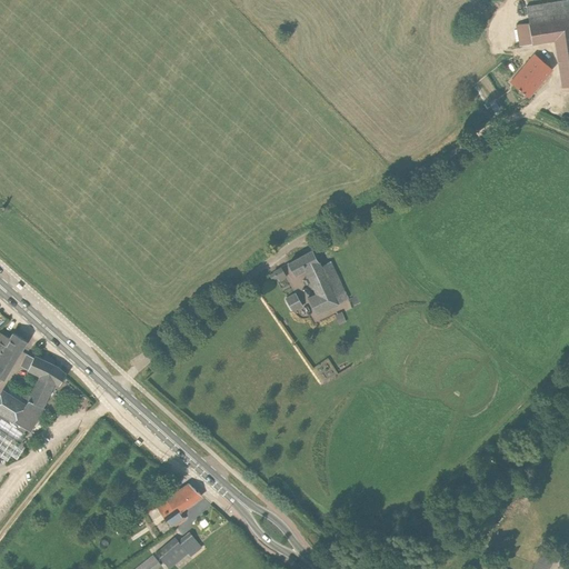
[(553,41),(560,87),(568,85),(568,5),(568,0),(563,0),(526,6),(528,22),(515,25),(519,46),(531,43),(531,45),(553,41)]
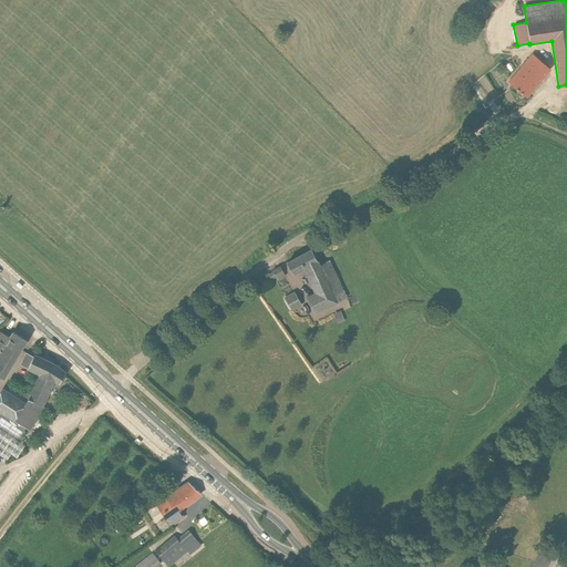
[(532,54),(516,74),(508,82),(526,96),(533,89),(549,70),(532,54)]
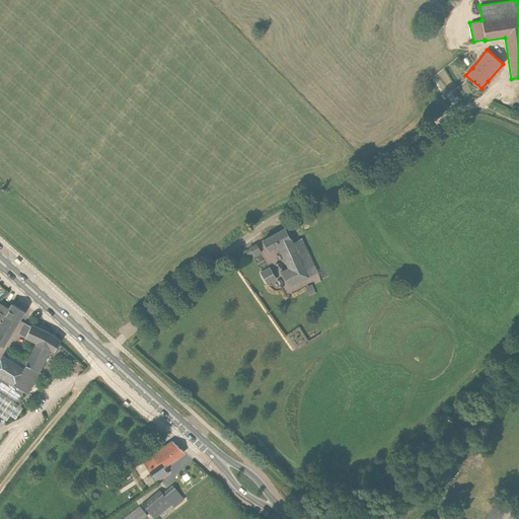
[(268,249),(269,252),(278,246),(288,268),(281,272),(289,287),(317,272),(302,238),(293,243),(290,237),(285,228),(263,240),(268,249)]
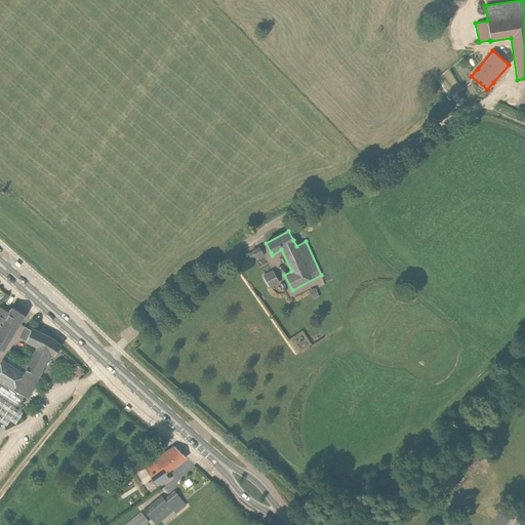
[(257,259),(265,255),(259,247),(252,251),(248,254),(251,258),(255,256),(257,259)]
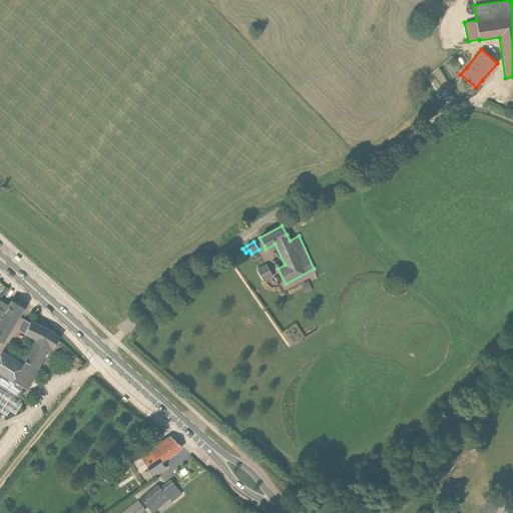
[(267,265),(258,270),(264,281),(273,275),(267,265)]
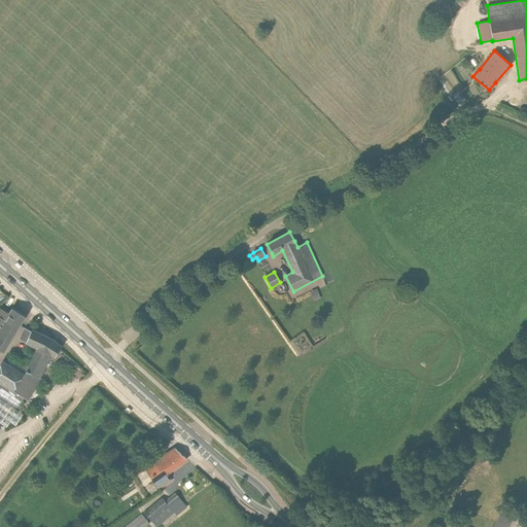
[(310,291),(313,300),(320,296),(316,288),(310,291)]
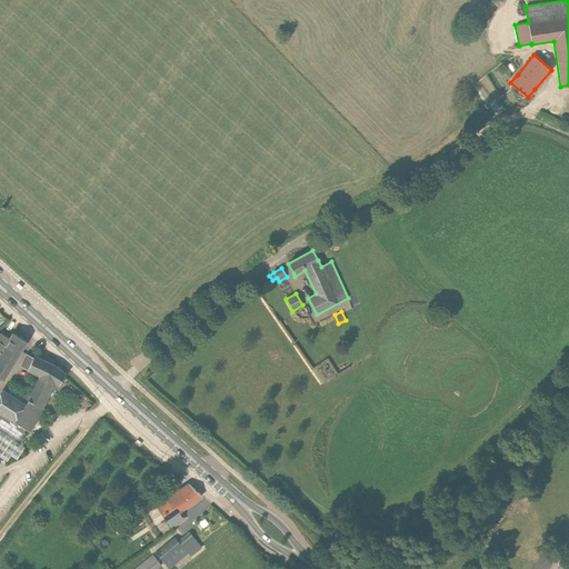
[(0,377),(3,380),(21,351),(27,341),(13,332),(10,338),(1,333),(0,333),(0,377)]
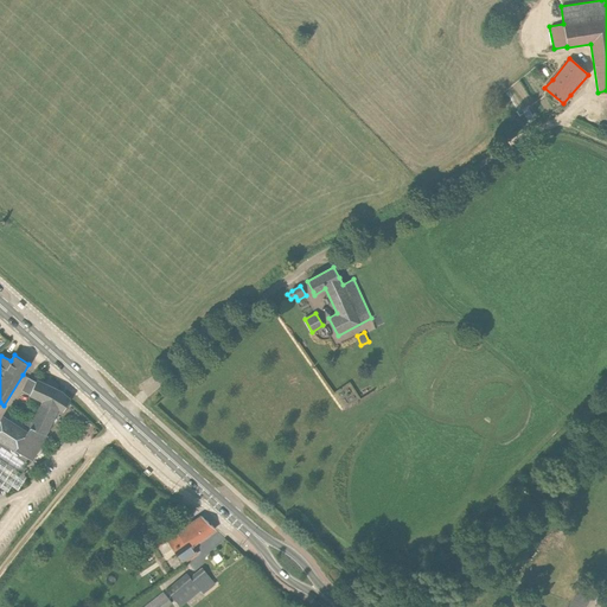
[(29,378),(24,389),(23,390),(30,394),(36,382),(29,378)]
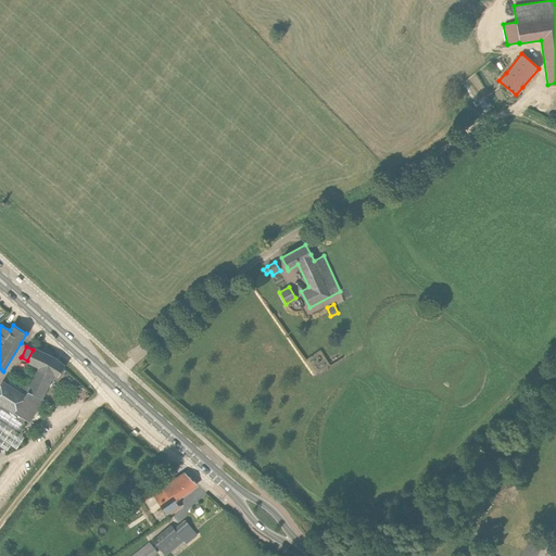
[(55,359),(33,350),(27,361),(27,362),(39,367),(54,375),(55,374),(58,376),(63,367),(55,359)]
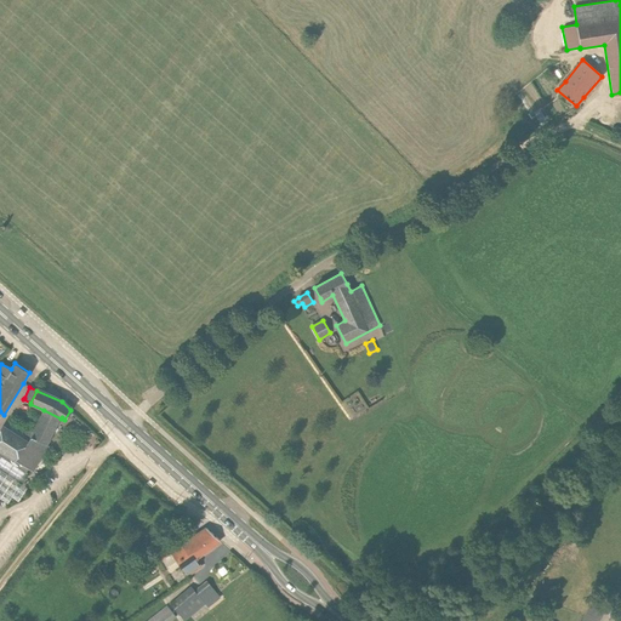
[(50,437),(61,419),(44,410),(33,432),(28,429),(24,434),(11,426),(9,431),(1,426),(0,427),(0,450),(28,469),(33,472),(49,446),(46,445),(50,437)]
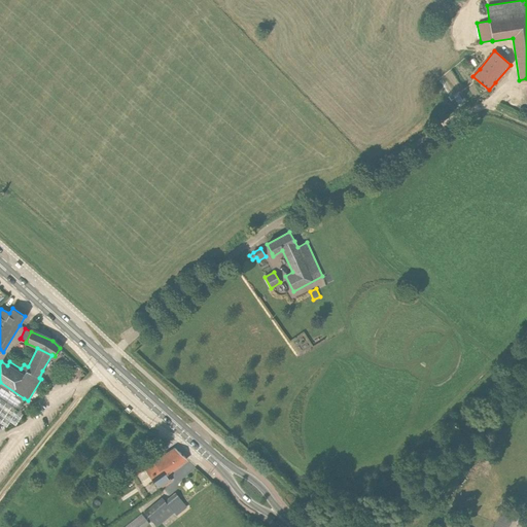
[(0,421),(10,406),(18,411),(24,401),(23,400),(24,398),(0,382),(0,421)]
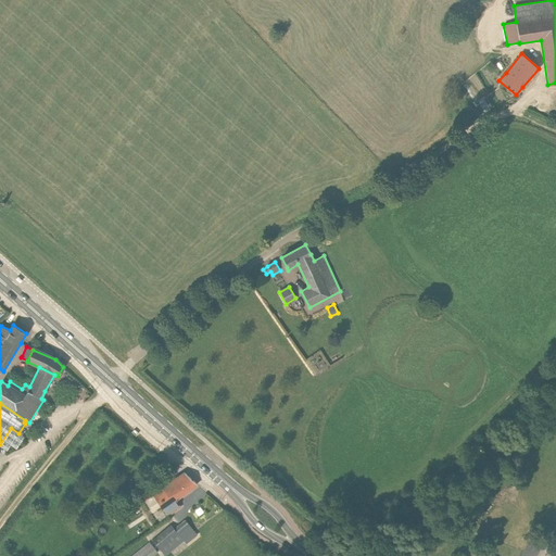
[(185,472),(176,479),(172,481),(181,495),(196,485),(197,484),(185,472)]
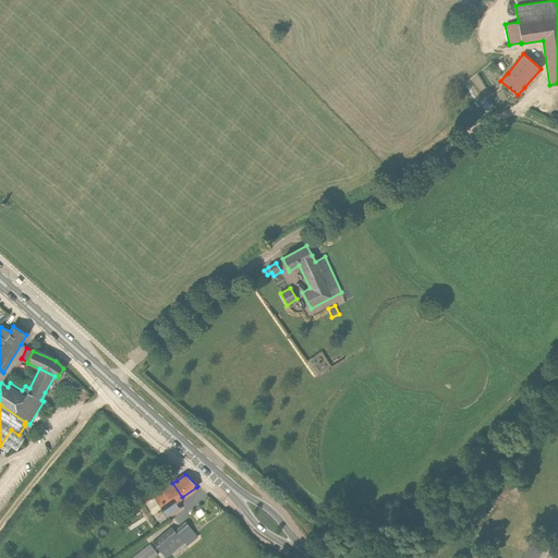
[(182,497),(172,483),(154,496),(169,518),(181,509),(177,501),(182,497)]
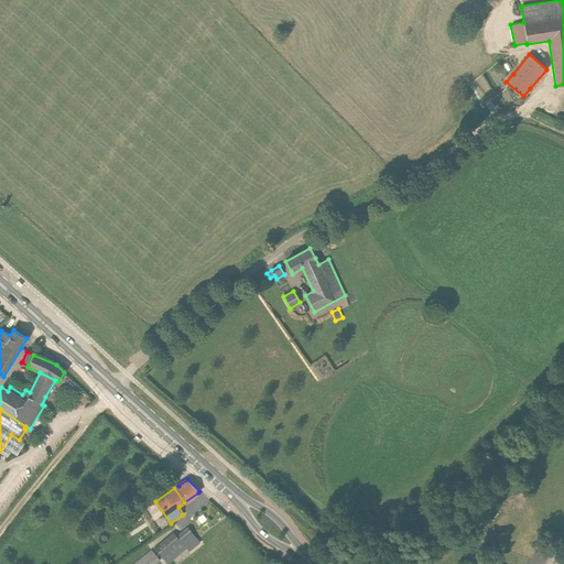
[(148,497),(131,508),(137,516),(153,505),(148,497)]
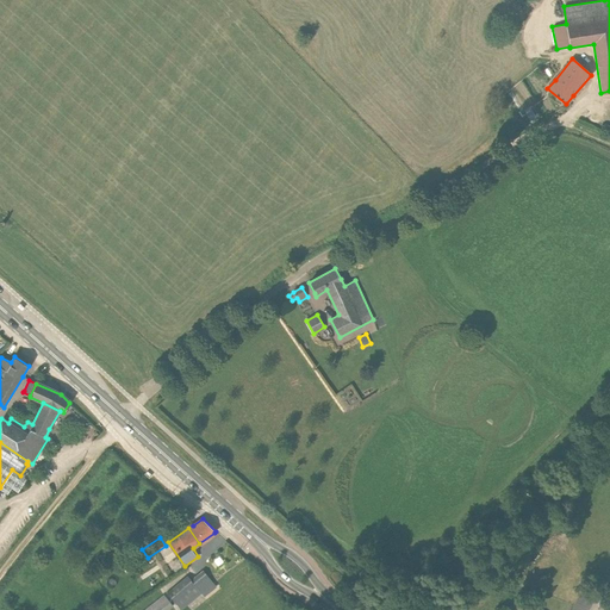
[(181,609),(213,584),(203,571),(190,580),(187,577),(168,592),(181,609)]
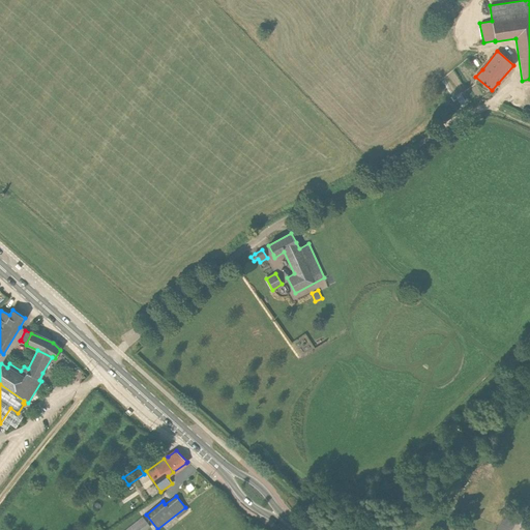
[(497,529),(496,529),(511,529),(518,521),(506,516),(503,520),(497,529)]
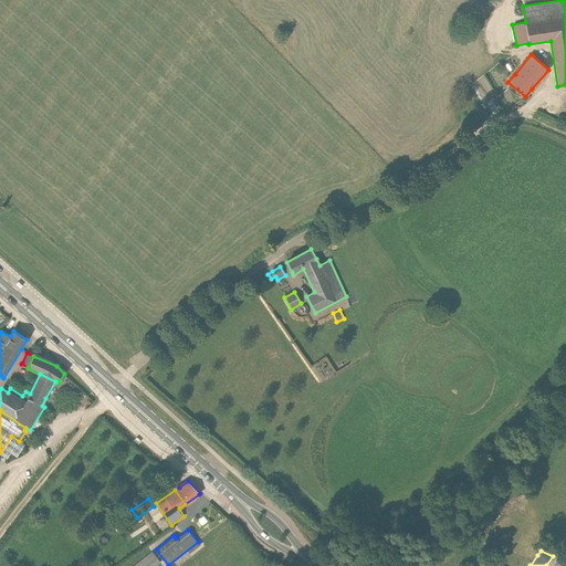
[(152,552),(134,565),(156,565),(160,563),(152,552)]
